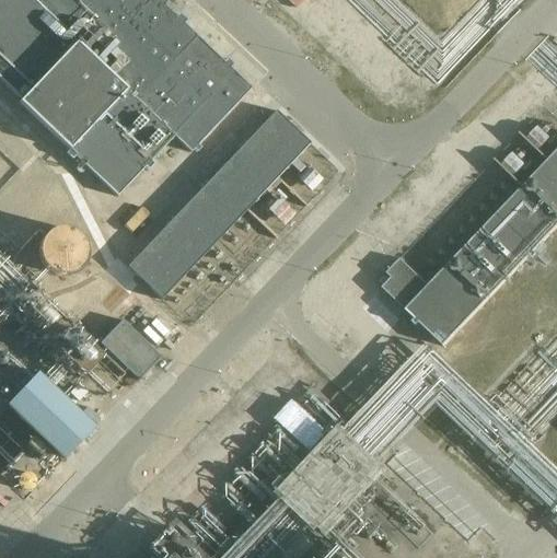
[(193,151),(254,86),(162,0),(0,0),(0,76),(27,102),(24,105),(119,195),(176,135),(193,151)]
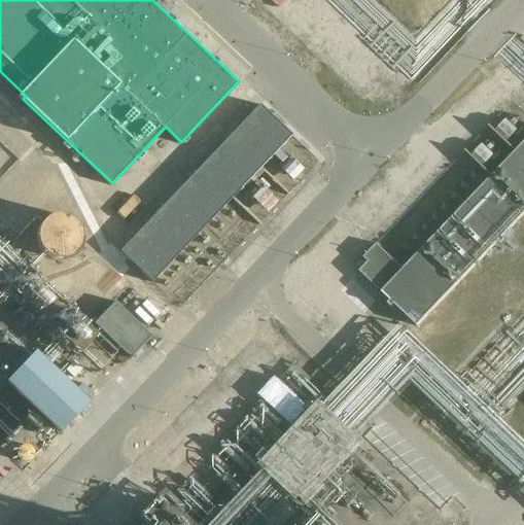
[(153,280),(291,133),(259,102),(120,249),(153,280)]
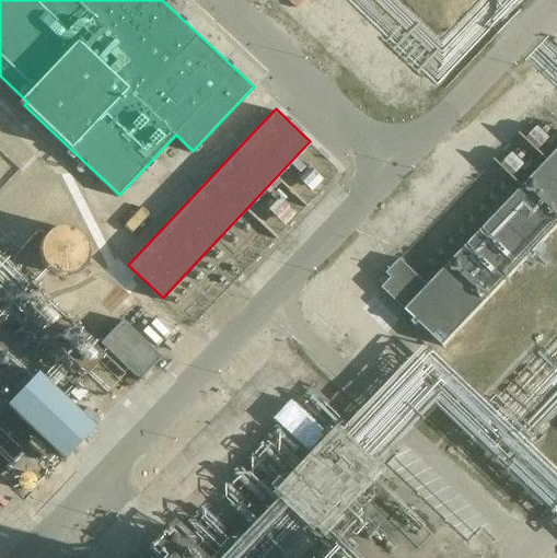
[(556,152),(432,285),(403,257),(389,272),(394,277),(384,287),(447,345),(556,228),(556,152)]
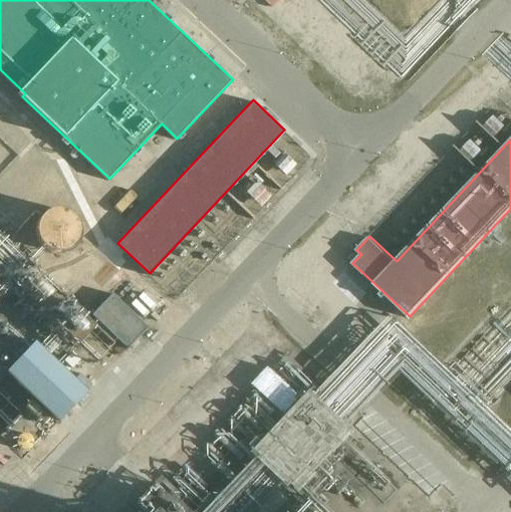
[(246,185),(261,194),(268,183),(252,174),(246,185)]
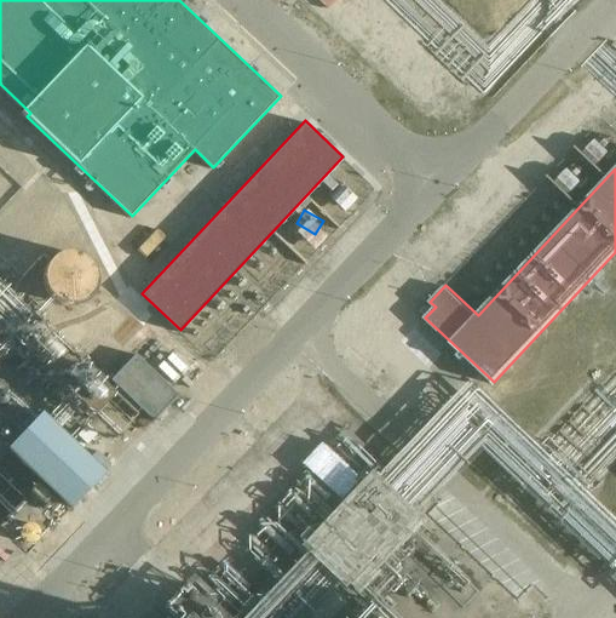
[(92,278),(92,273),(91,265),(86,257),(84,255),(78,251),(70,250),(61,250),(56,252),(52,256),(49,259),(46,263),(45,269),(45,273),(46,281),(50,289),(57,295),(61,296),(67,297),(73,297),(76,296),(85,291),(87,287),(91,282),(92,278)]
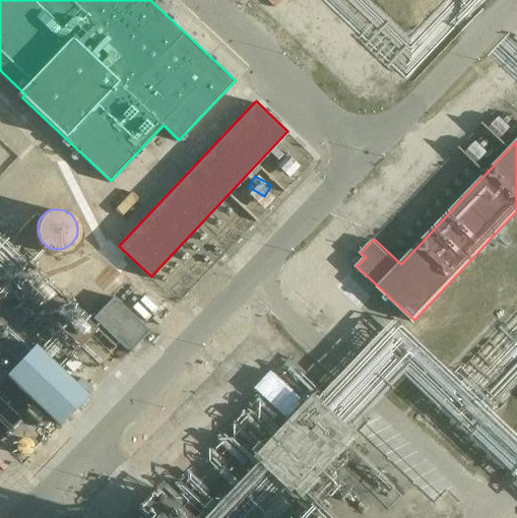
[(93,318),(130,352),(151,330),(115,296),(93,318)]
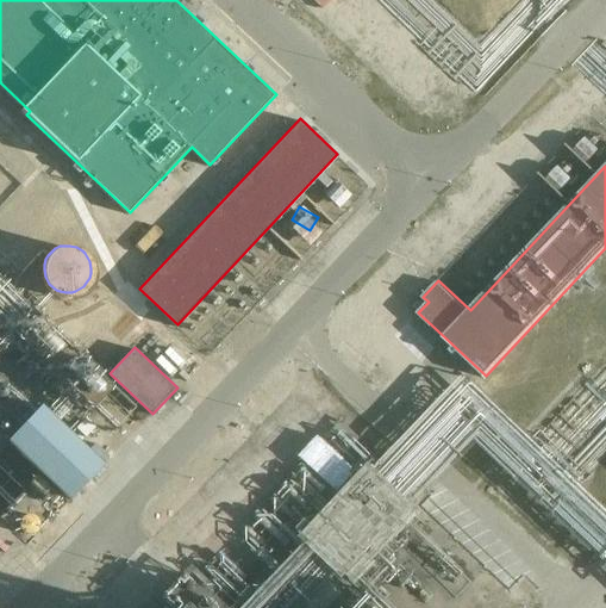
[(69,498),(104,463),(42,403),(7,439),(69,498)]
